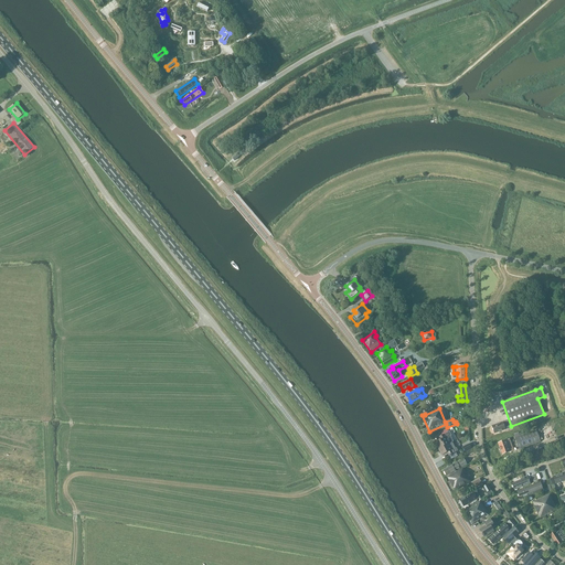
[(494,434),(505,430),(503,423),(491,426),(494,434)]
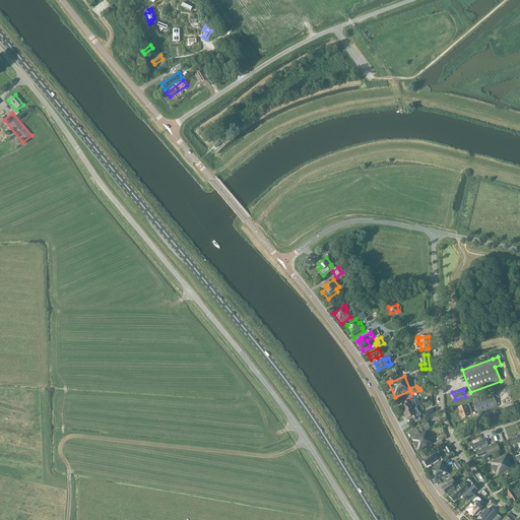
[(498,406),(494,396),(478,401),(477,399),(473,400),(473,403),(474,403),(478,413),(498,406)]
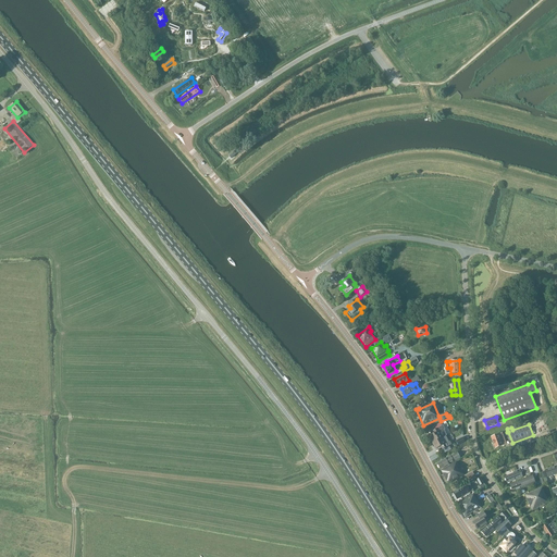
[(436,433),(429,436),(432,443),(442,437),(446,436),(447,435),(444,431),(445,430),(443,425),(442,426),(434,431),(436,433)]
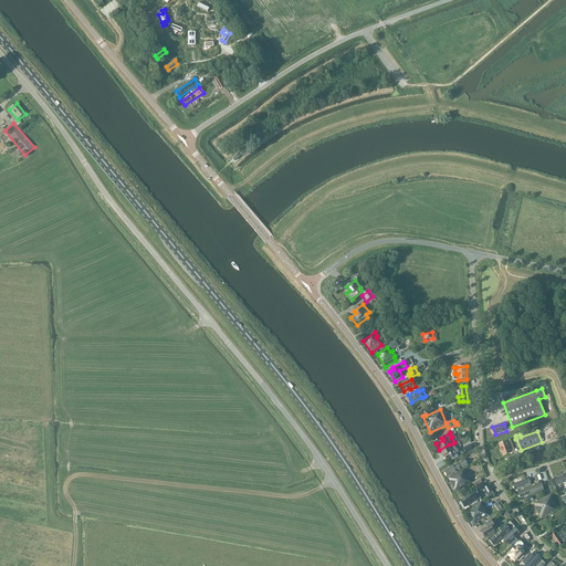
[(511,440),(500,444),(503,456),(515,451),(511,440)]
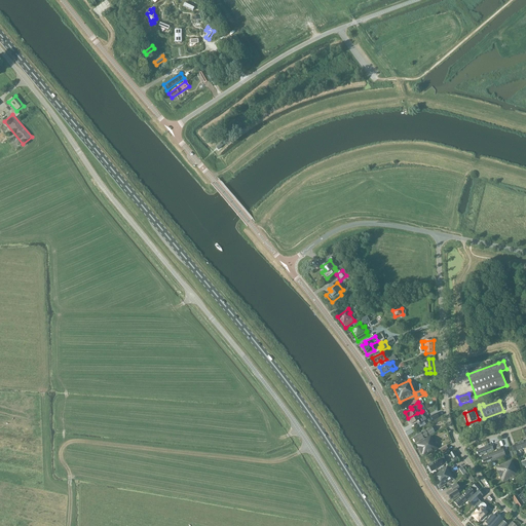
[(417,413),(408,418),(411,424),(418,421),(419,424),(426,420),(424,417),(424,418),(421,412),(417,413)]
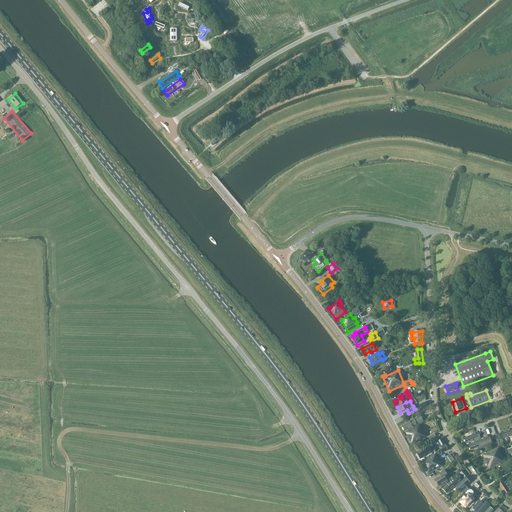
[(481,421),(494,416),(491,407),(477,411),(481,421)]
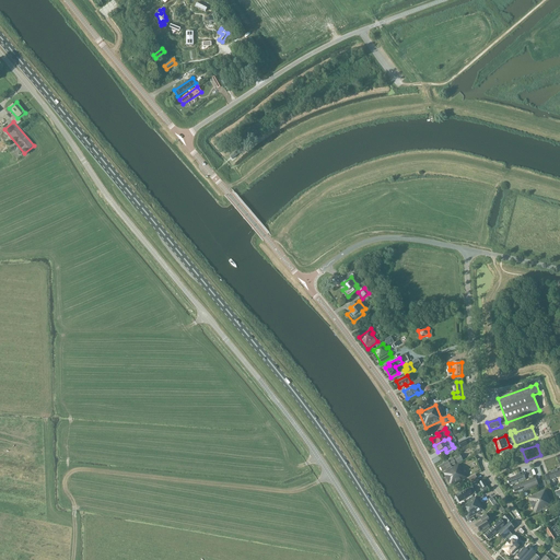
[(463,461),(469,457),(468,454),(462,457),(459,455),(440,467),(443,473),(463,461)]
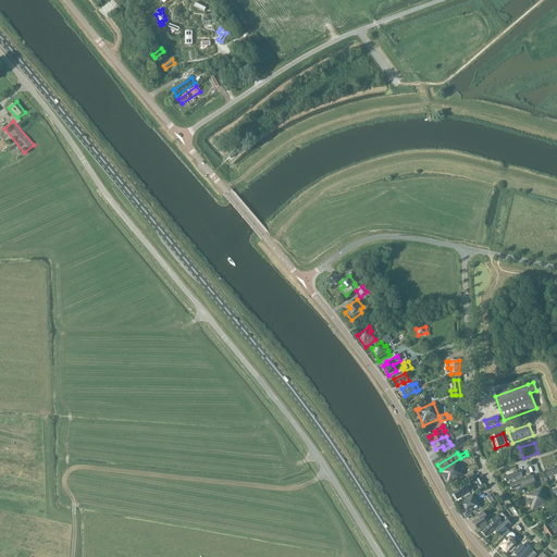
[(448,484),(465,474),(457,461),(441,470),(448,484)]
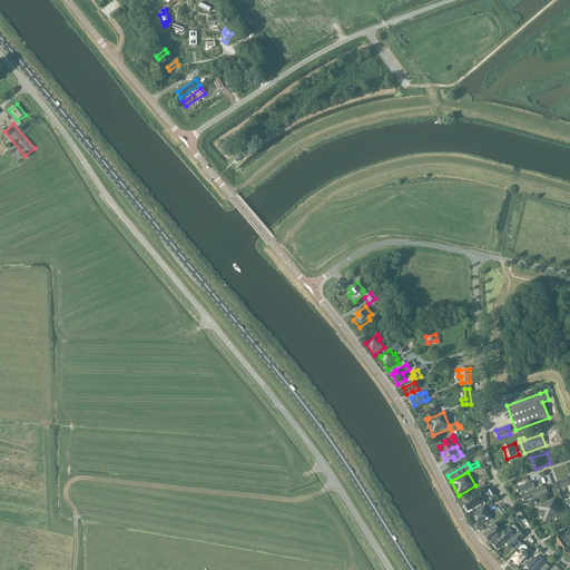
[(560,489),(569,485),(569,478),(569,477),(558,481),(560,489)]
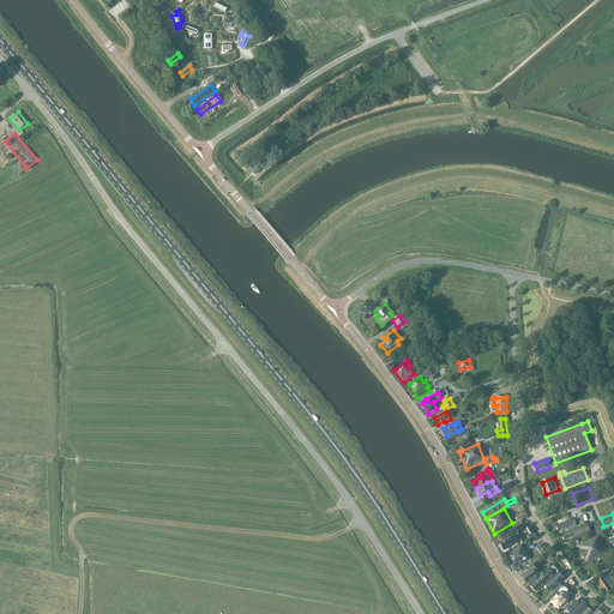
[(559,534),(576,527),(573,519),(557,527),(559,534)]
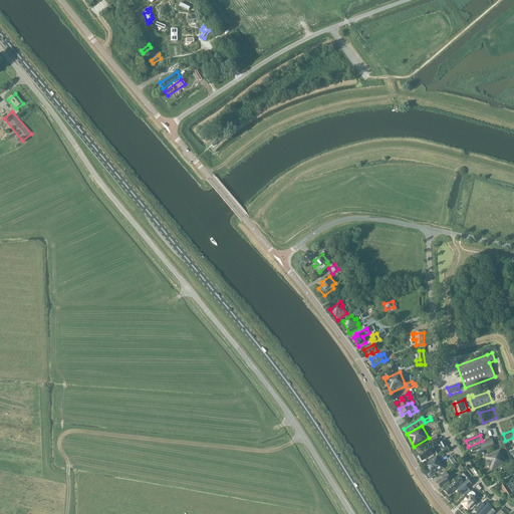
[(434,446),(440,443),(438,440),(436,436),(430,439),(434,446)]
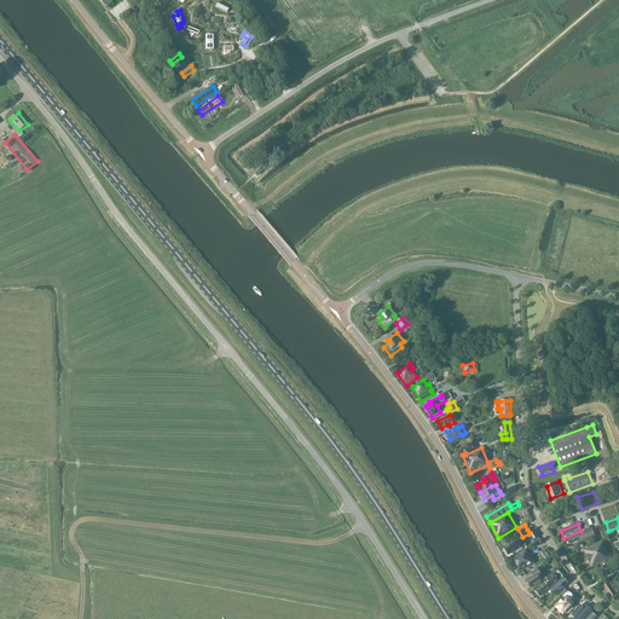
[(570,547),(595,537),(591,528),(567,539),(570,547)]
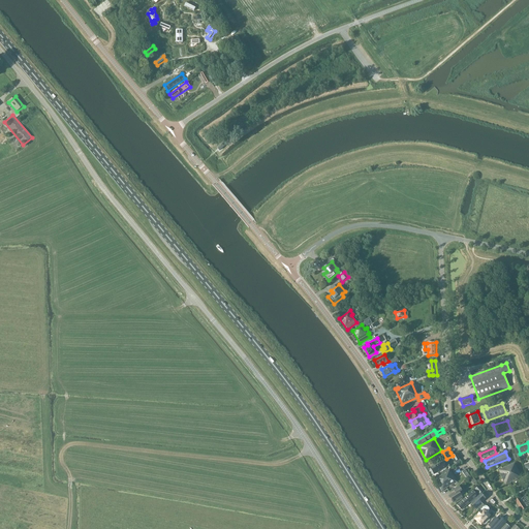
[(434,474),(446,468),(443,462),(431,469),(434,474)]
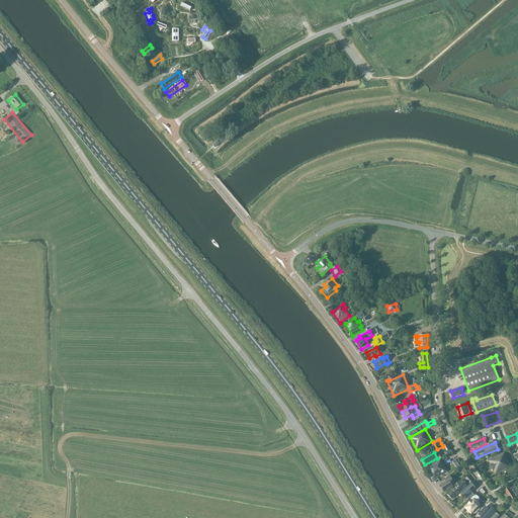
[(495,476),(508,469),(507,469),(511,467),(504,453),(489,460),(495,476)]
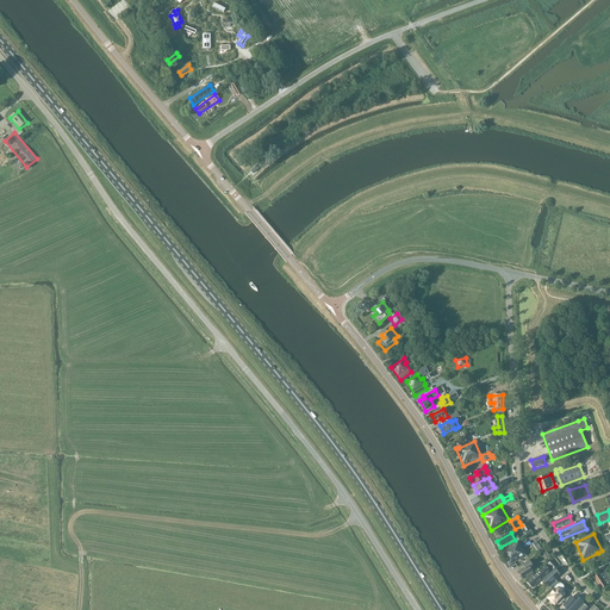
[(521,546),(518,542),(520,542),(518,541),(500,551),(509,566),(524,558),(523,558),(527,555),(522,546),(521,546)]
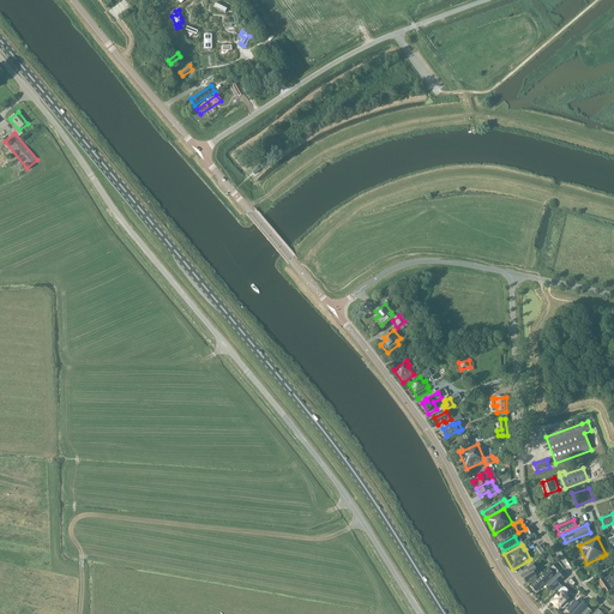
[(527,584),(537,577),(534,572),(536,570),(534,565),(527,569),(529,572),(522,576),(527,584)]
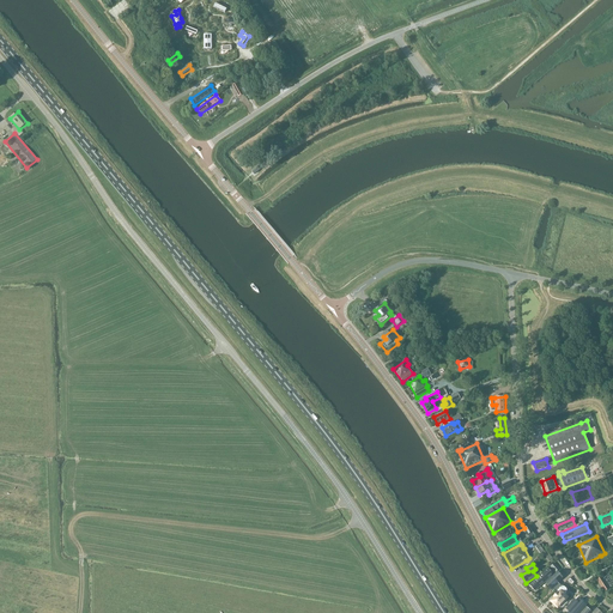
[(559,569),(554,564),(550,568),(550,566),(548,569),(530,586),(535,592),(553,575),(552,574),(554,571),(556,572),(559,569)]
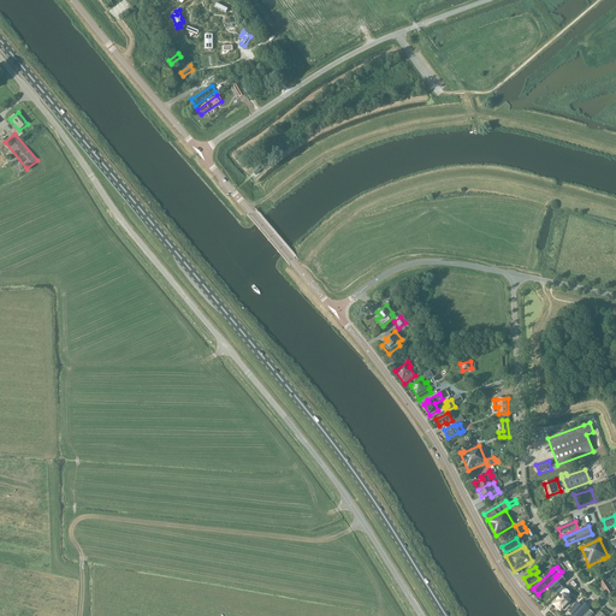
[(554,592),(566,581),(561,575),(549,586),(554,592)]
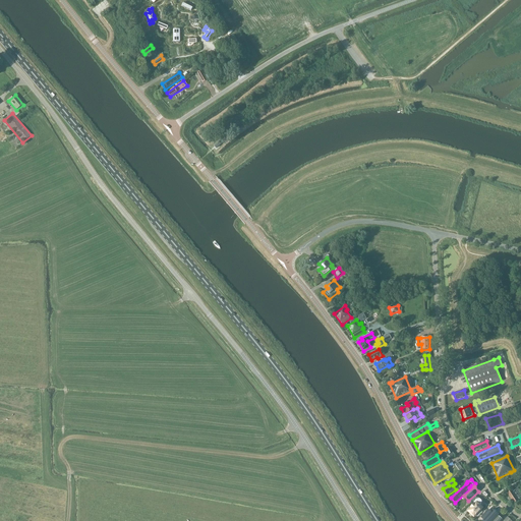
[(512,489),(507,493),(509,497),(508,498),(509,500),(520,493),(517,488),(513,491),(512,489)]
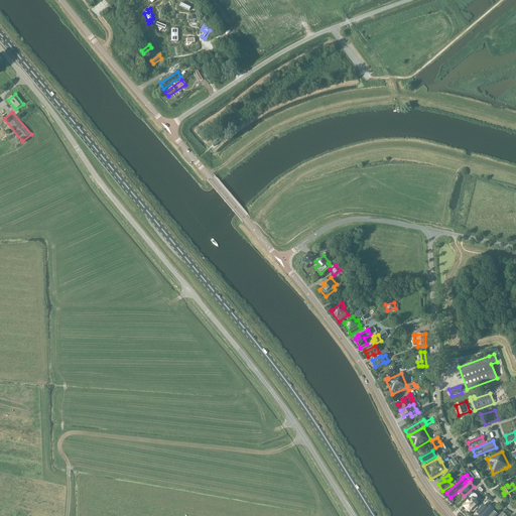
[(515,489),(515,488),(504,495),(505,496),(507,495),(509,499),(514,496),(514,495),(515,493),(515,489)]
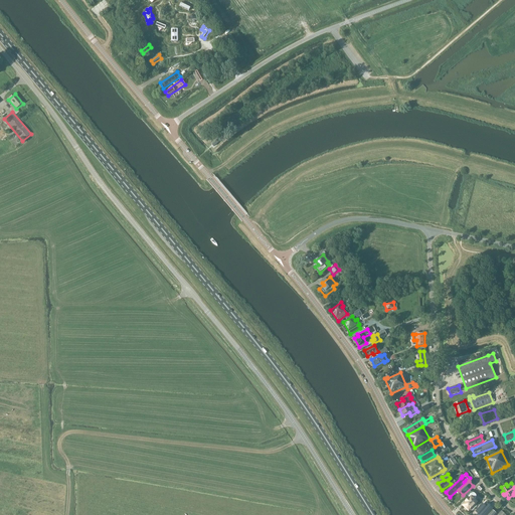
[(469,510),(477,502),(475,500),(476,499),(476,497),(476,495),(474,494),(472,493),(470,495),(469,496),(468,499),(465,502),(467,503),(464,505),(469,510)]
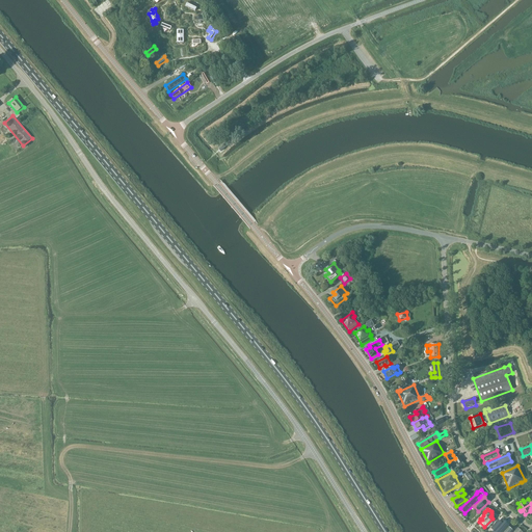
[(497,523),(491,528),(495,531),(493,531),(503,531),(509,526),(503,521),(499,525),(497,523)]
